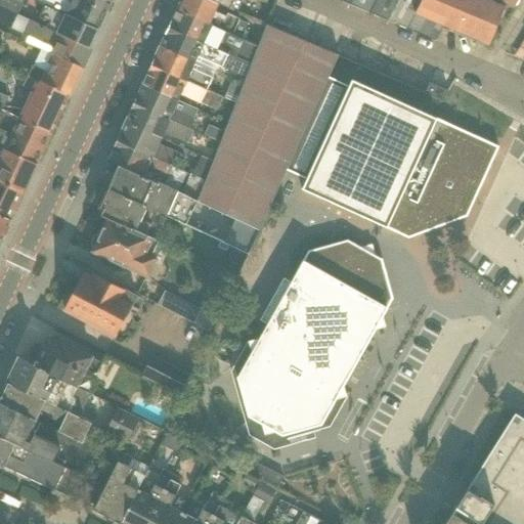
[(25,2),(20,0),(0,0),(0,6),(18,14),(19,14),(25,2)]
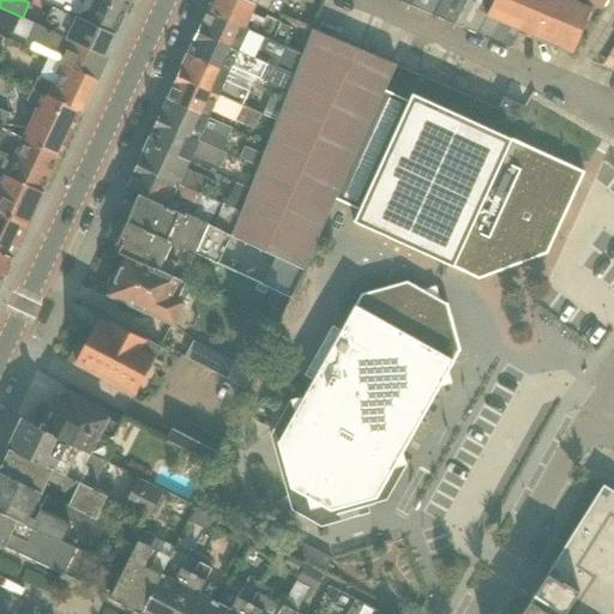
[(85,0),(84,4),(76,0),(42,0),(54,6),(116,35),(126,13),(98,0),(85,0)]
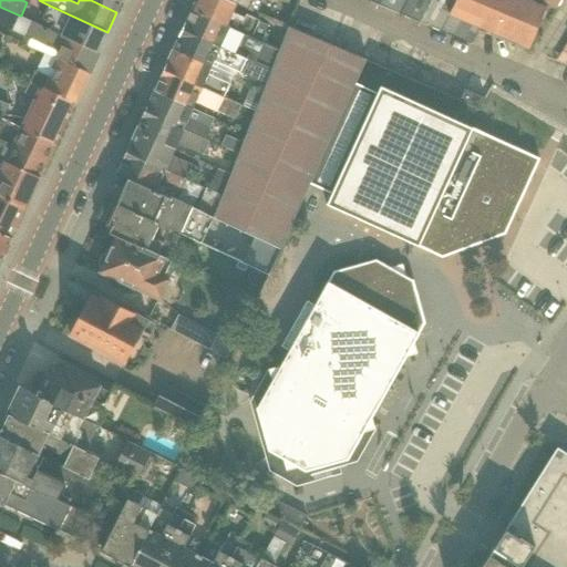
[(91,0),(116,12),(122,0),(91,0)]
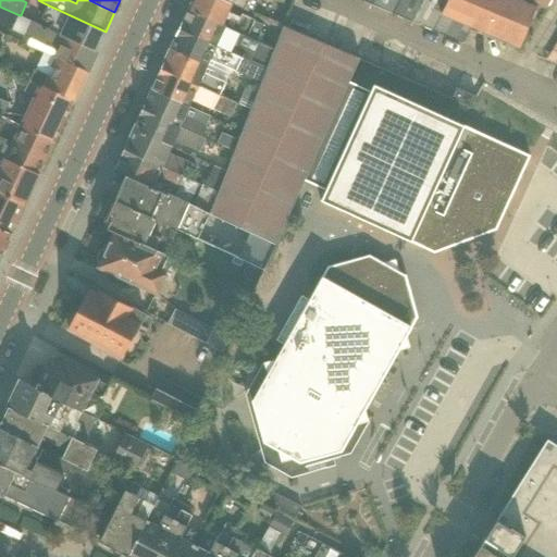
[(257,42),(263,26),(240,15),(238,19),(226,13),(231,7),(215,0),(193,0),(188,11),(257,42)]
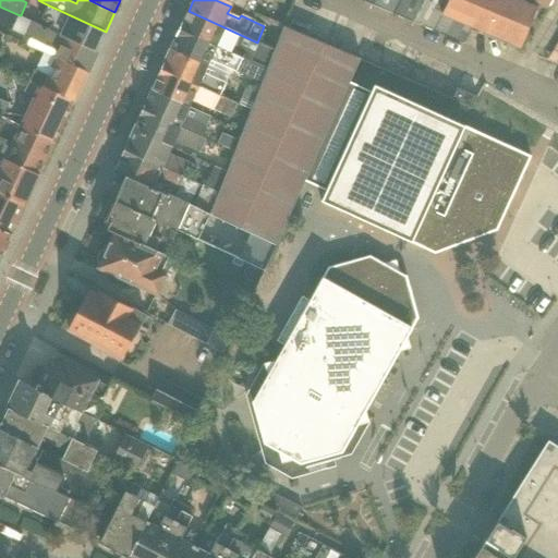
[(232,3),(249,11),(253,0),(280,0),(282,0),(281,0),(216,0),(231,7),(232,3)]
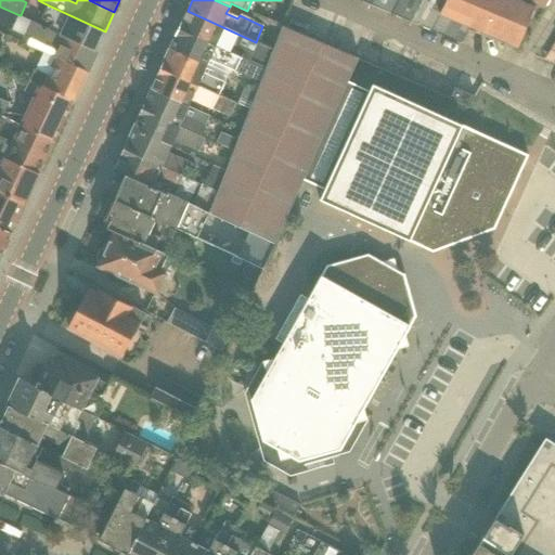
[(362,0),(364,2),(390,13),(397,0),(362,0)]
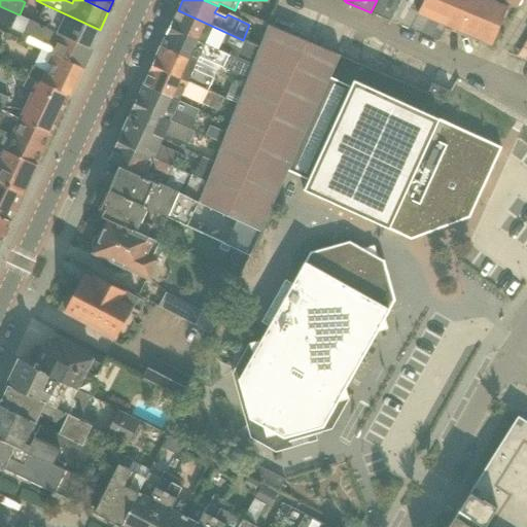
[(423,0),(377,0),(371,12),(409,29),(423,0)]
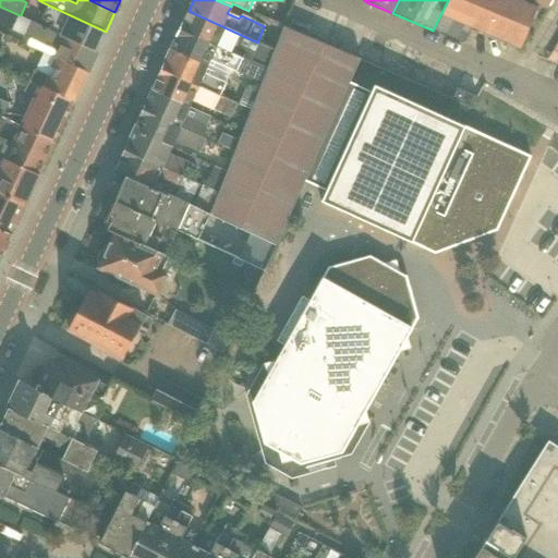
[(448,0),(433,31),(464,44),(473,27),(521,48),(538,8),(520,0),(448,0)]
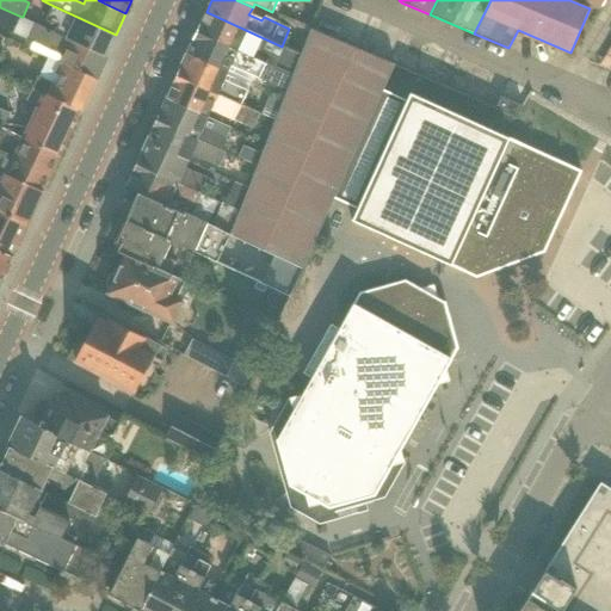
[(59,24),(55,34),(106,56),(116,35),(54,6),(47,19),(59,24)]
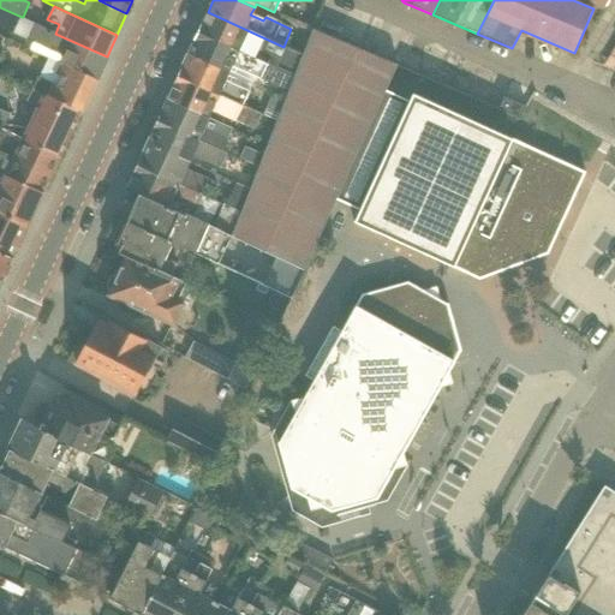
[(15,33),(22,17),(0,7),(0,25),(3,28),(15,33)]
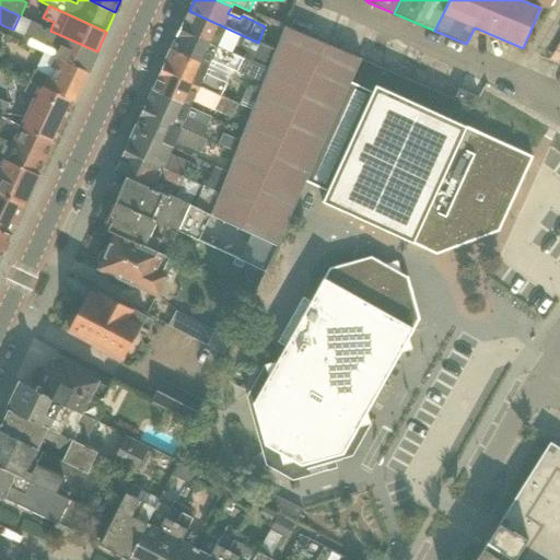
[(189,11),(181,31),(267,71),(276,49),(258,43),(189,11)]
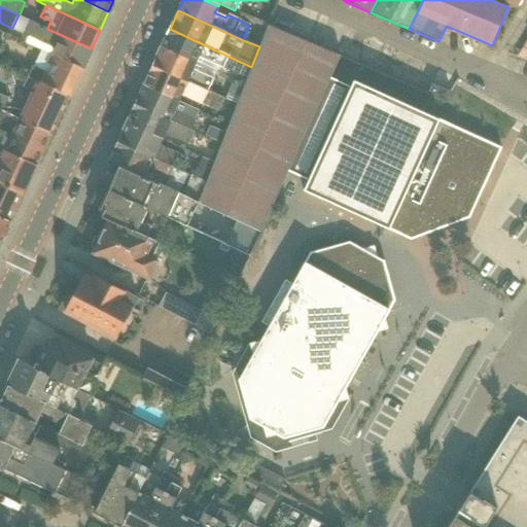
[(30,20),(24,33),(30,36),(27,43),(42,49),(49,53),(83,68),(93,48),(92,48),(47,29),(42,26),(30,20)]
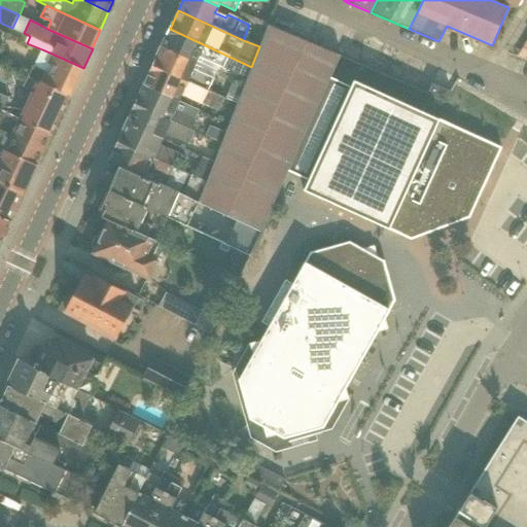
[(341,56),(317,46),(268,25),(259,46),(251,67),(247,77),(244,84),(237,103),(224,132),(221,141),(209,171),(206,180),(197,203),(261,232),(288,171),(331,77),(341,56)]
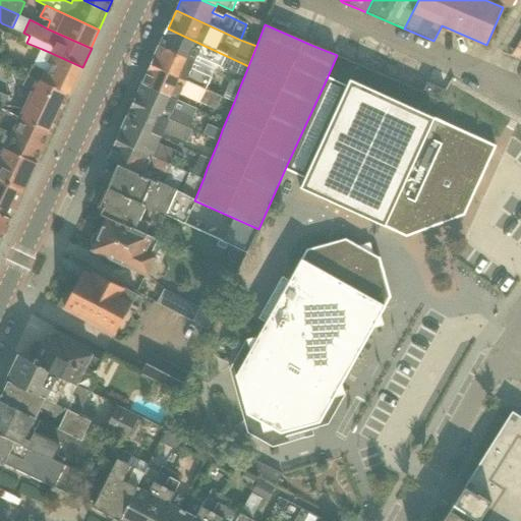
[(215,66),(216,63),(244,76),(248,66),(168,29),(159,48),(193,63),(196,57),(215,66)]
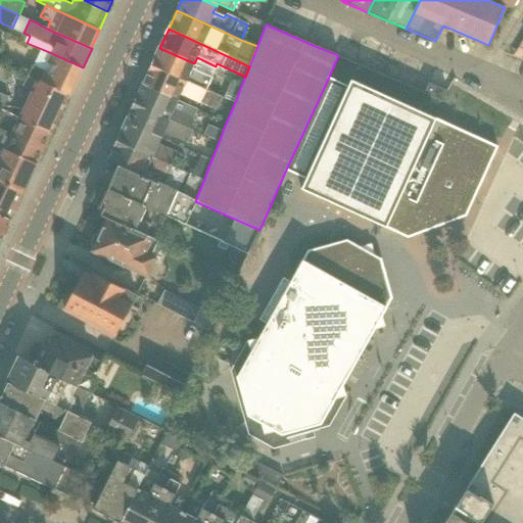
[(191,69),(194,63),(159,48),(151,66),(205,91),(206,90),(210,79),(191,69)]
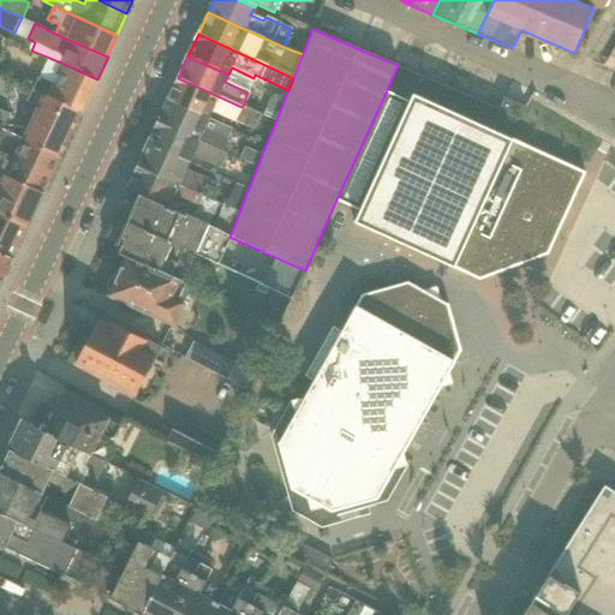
[(49,58),(39,77),(33,90),(82,112),(97,79),(58,61),(49,58)]
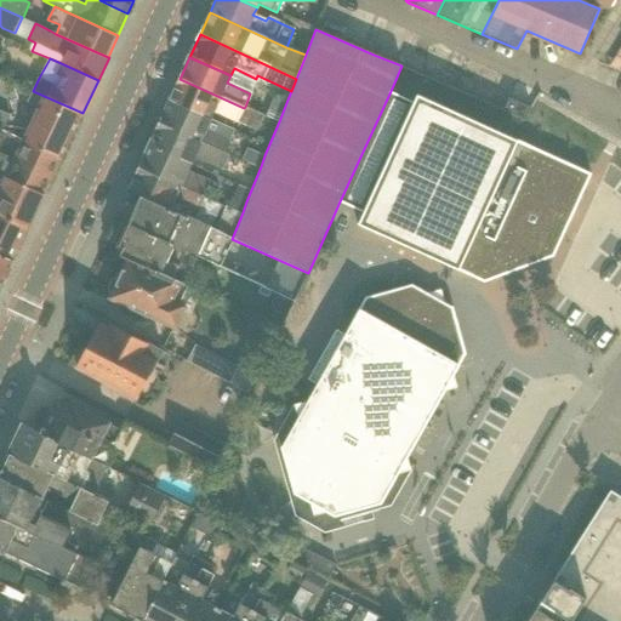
[(169,102),(210,120),(214,112),(238,123),(238,121),(258,130),(265,114),(245,107),(244,108),(180,79),(169,102)]
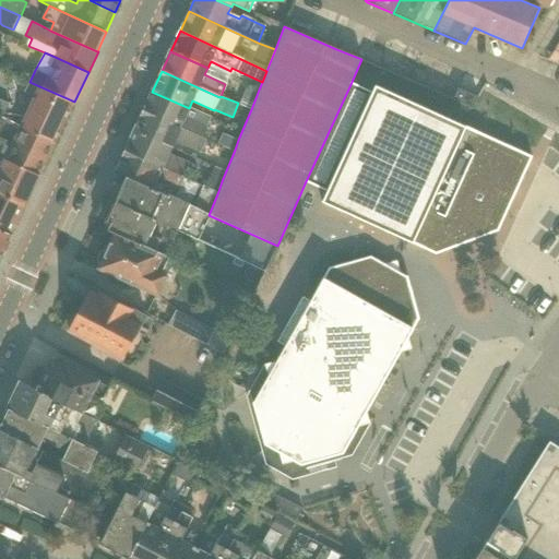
[(25,92),(36,97),(22,127),(56,142),(74,102),(30,82),(25,92)]
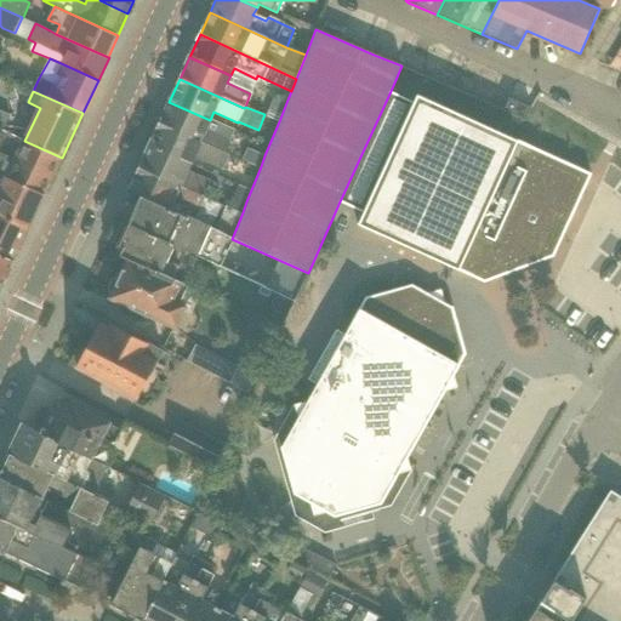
[(358,224),(484,283),(533,263),(554,215),(570,221),(592,174),(417,95),(414,102),(391,91),(340,201),(363,212),(358,224)]
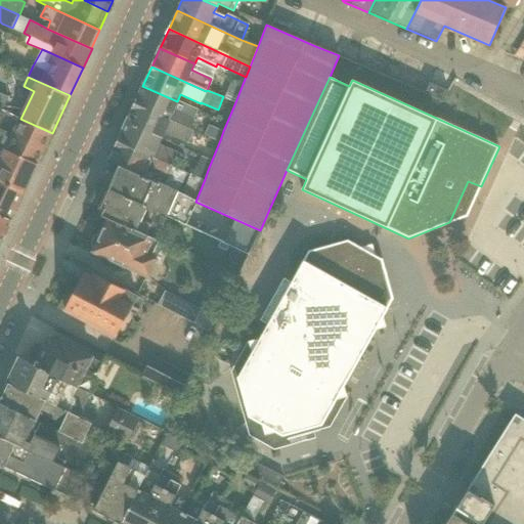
[(225,97),(235,102),(243,84),(232,79),(225,97)]
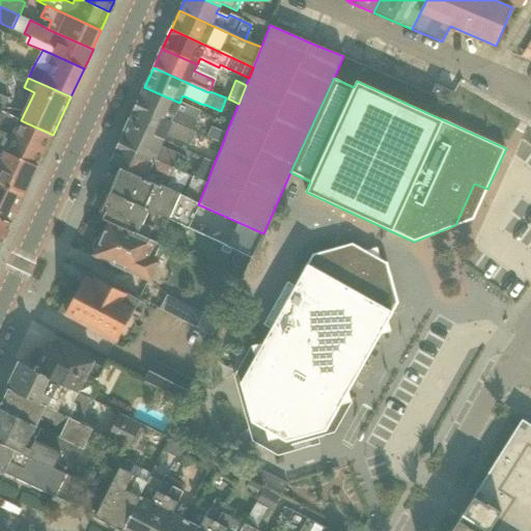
[(450,103),(454,92),(436,84),(431,94),(450,103)]
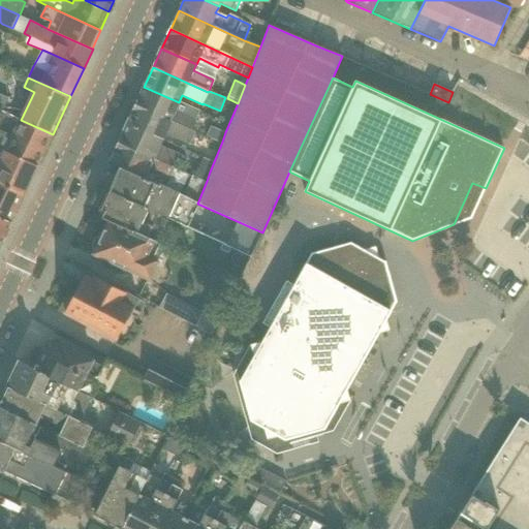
[(177,107),(179,102),(144,87),(135,105),(190,130),(190,129),(196,117),(177,107)]
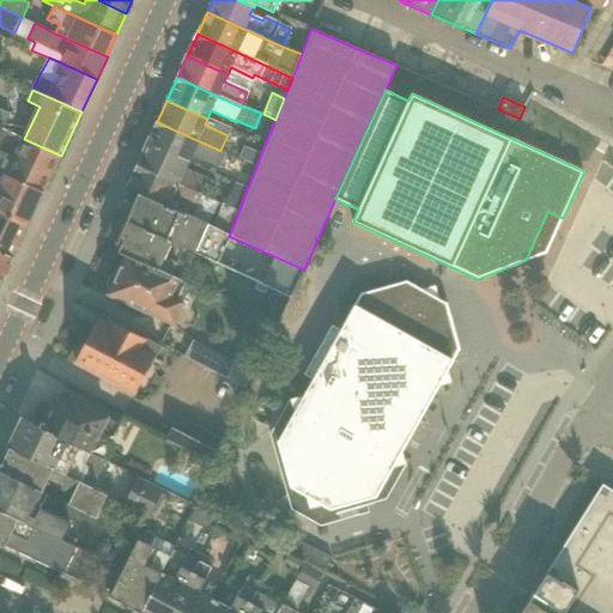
[(0,108),(0,127),(2,129),(10,114),(0,108)]
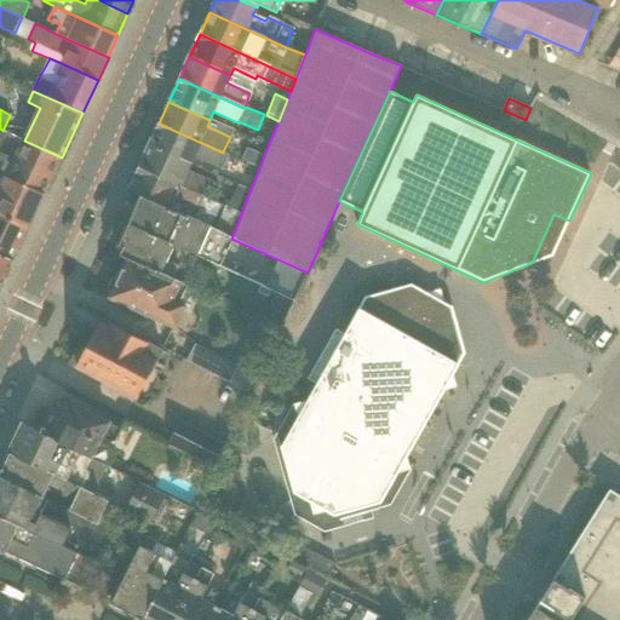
[(159,124),(149,145),(190,165),(193,158),(216,167),(216,166),(223,168),(229,154),(223,151),(223,153),(159,124)]
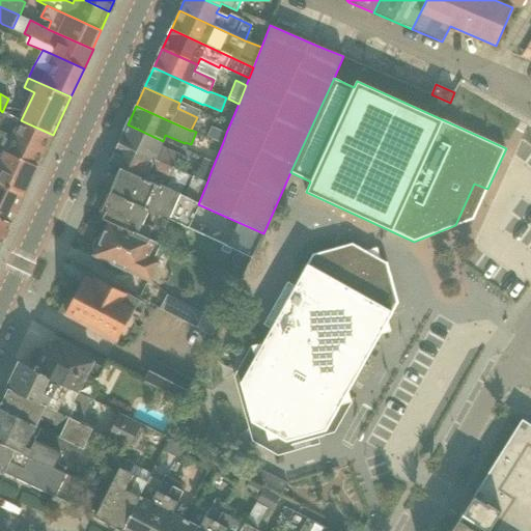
[(38,167),(53,135),(21,120),(20,120),(19,123),(12,137),(0,131),(0,149),(5,151),(4,152),(38,167)]
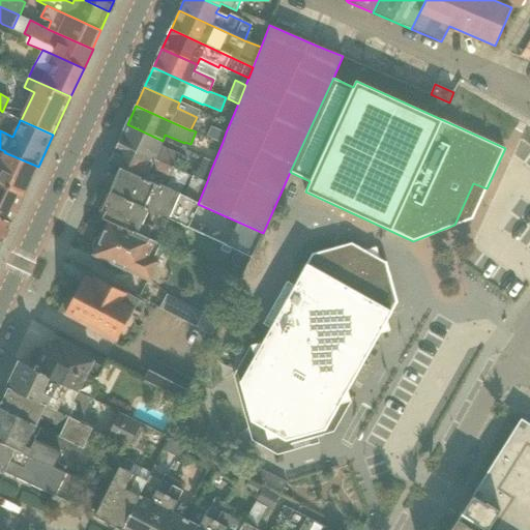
[(186,158),(179,155),(159,147),(163,141),(127,124),(118,143),(173,169),(174,168),(180,171),(186,158)]
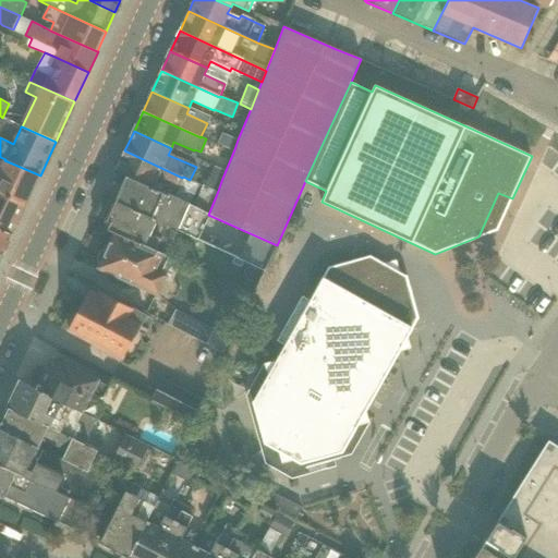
[(218,143),(234,149),(238,140),(222,133),(218,143)]
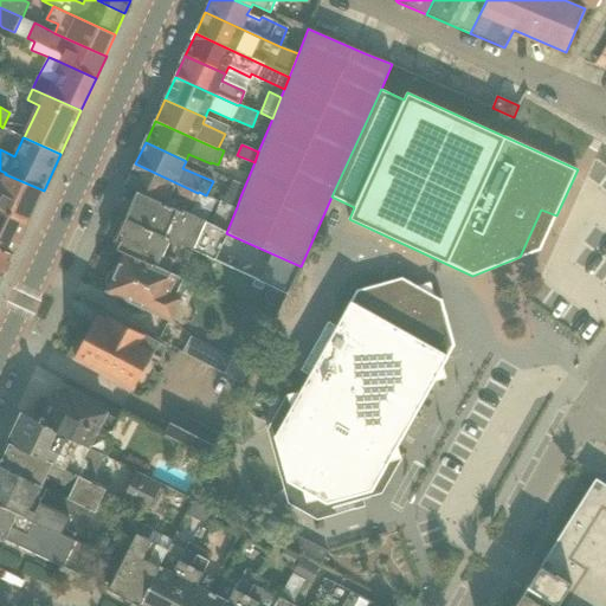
[(126,186),(137,192),(165,205),(168,197),(191,207),(198,193),(135,163),(126,186)]
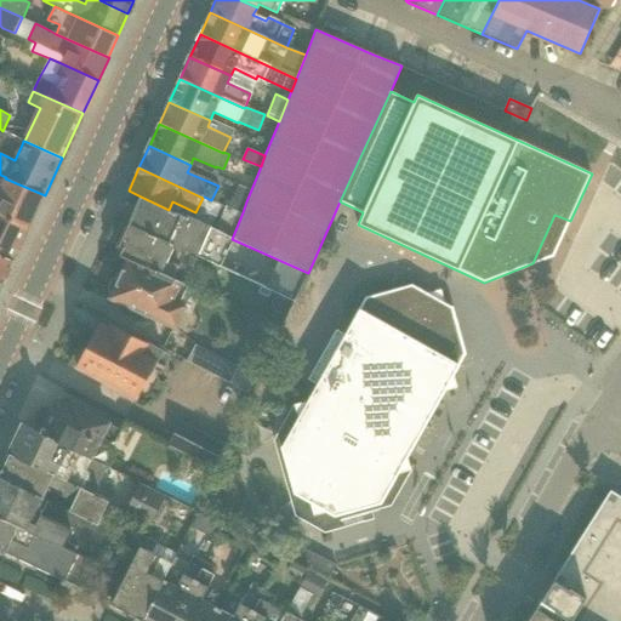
[(6,177),(0,175),(0,189),(0,191),(0,189),(0,214),(29,228),(45,195),(5,178),(6,177)]
